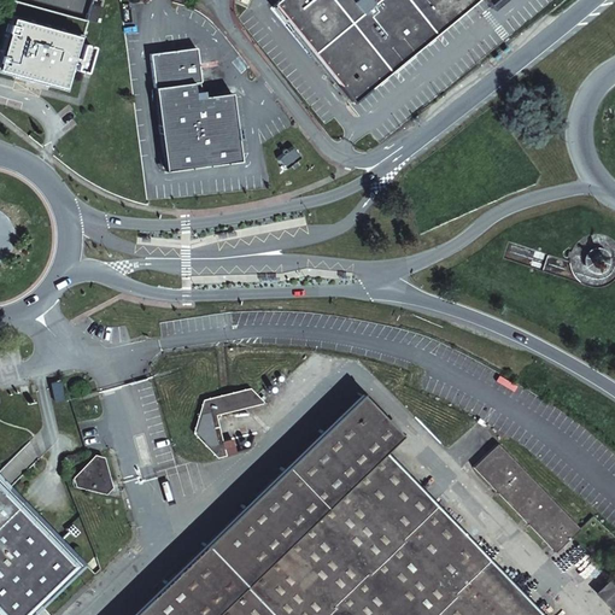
[(3,65),(64,82),(70,58),(77,60),(76,66),(87,69),(93,45),(83,41),(89,18),(19,0),(15,17),(17,18),(15,23),(11,22),(9,29),(12,30),(6,53),(1,53),(0,59),(4,62),(3,65)]
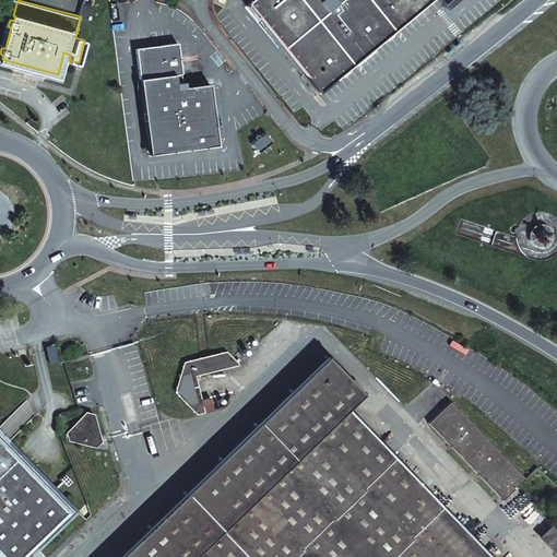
[(445,0),(447,2),(448,0),(255,0),(251,3),(307,70),(304,73),(317,89),(425,0),(445,0)]
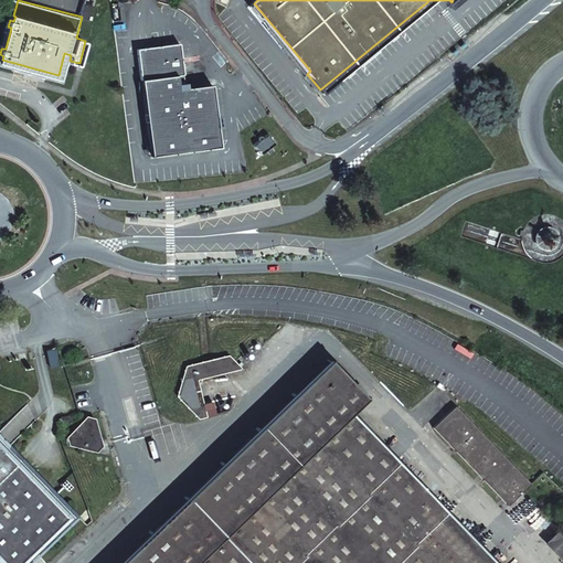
[(85,1),(82,17),(91,19),(91,17),(94,18),(95,16),(93,14),(95,4),(85,1)]
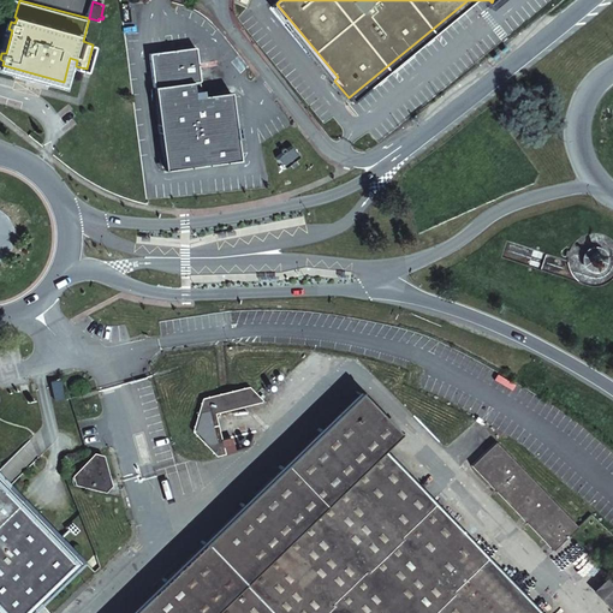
[(243,158),(233,91),(197,95),(195,79),(202,78),(197,46),(153,52),(168,168),(243,158)]
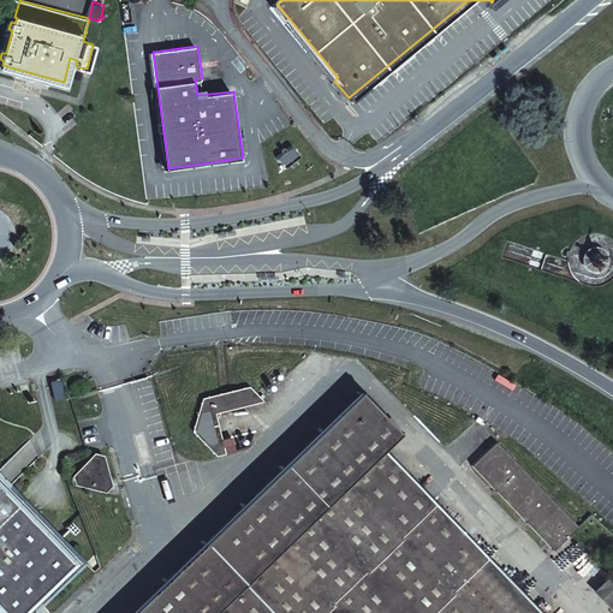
[(304,155),(296,143),(279,156),(287,168),(304,155)]
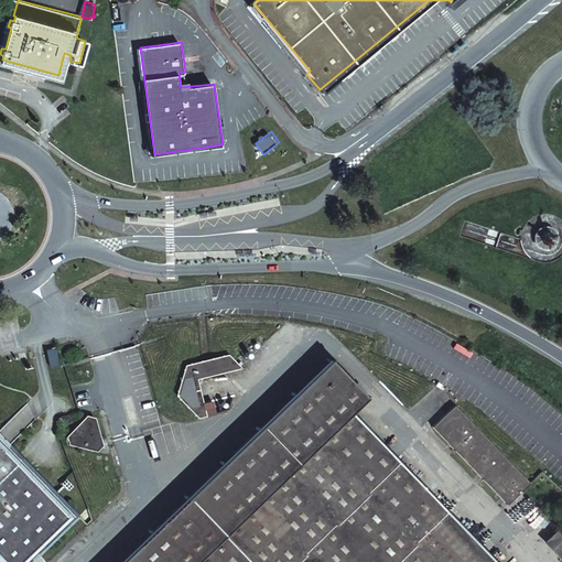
[(229,354),(187,365),(180,395),(201,417),(217,412),(214,400),(201,403),(193,375),(201,373),(202,376),(241,366),(229,354)]
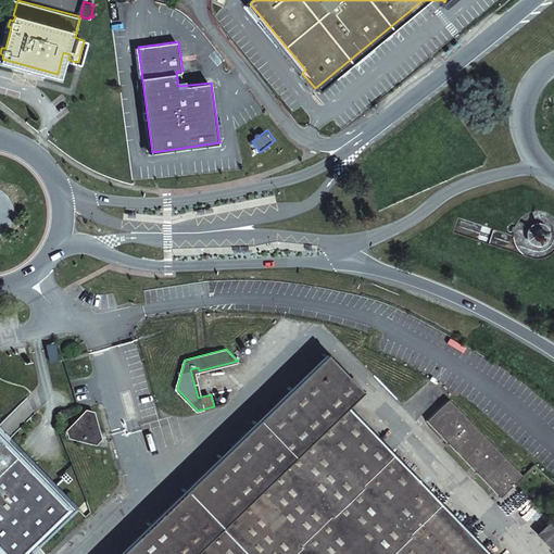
[(327,355),(120,553),(490,553),(347,405),(362,391),(327,355)]
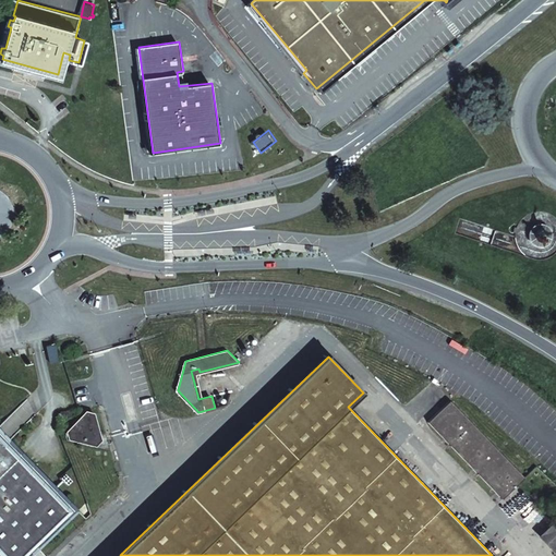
[(451,400),(430,421),(504,498),(526,476),(451,400)]
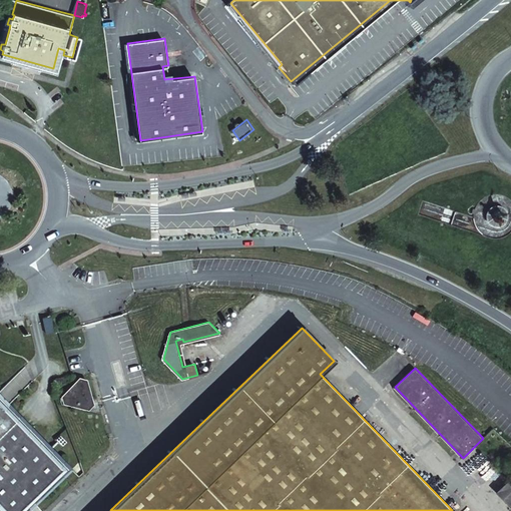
[(80,380),(65,397),(66,401),(88,406),(92,403),(85,381),(80,380)]
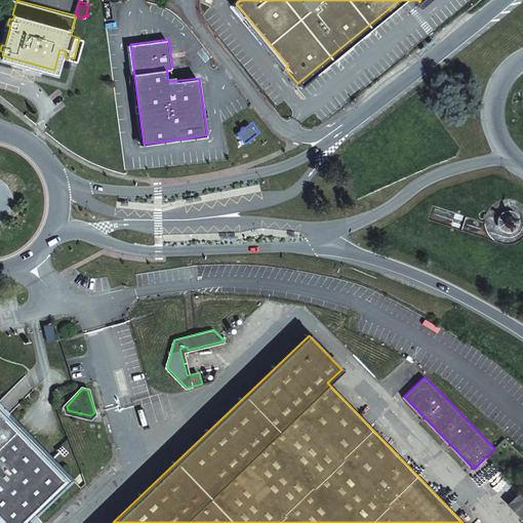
[(0,406),(0,522),(24,522),(70,479),(0,406)]
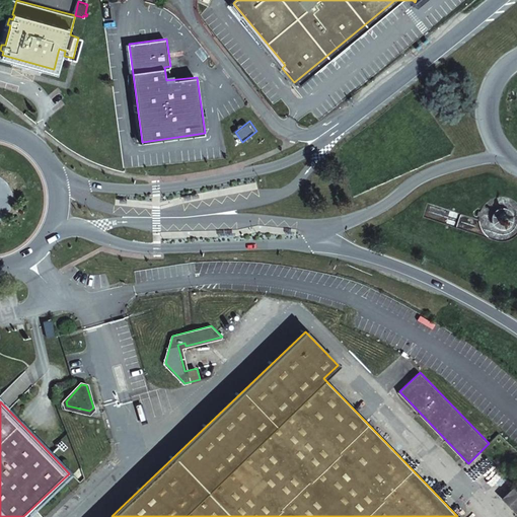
[(516,487),(515,486),(505,495),(516,507),(516,487)]
